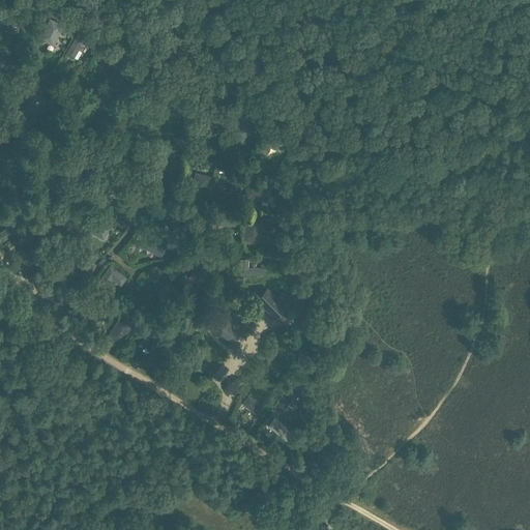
[(54,47),(63,29),(50,22),(40,39),(54,47)]
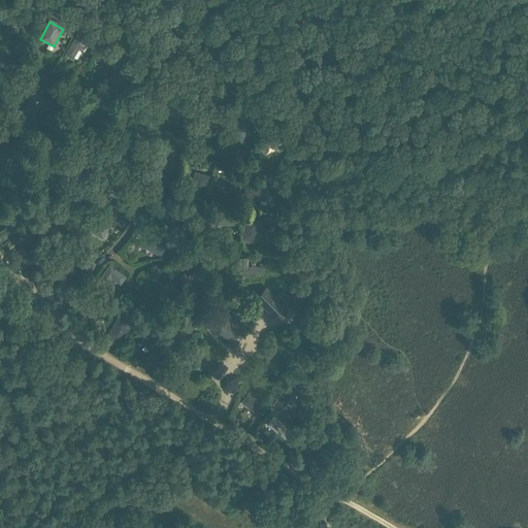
[(88,41),(80,37),(69,56),(76,60),(88,41)]
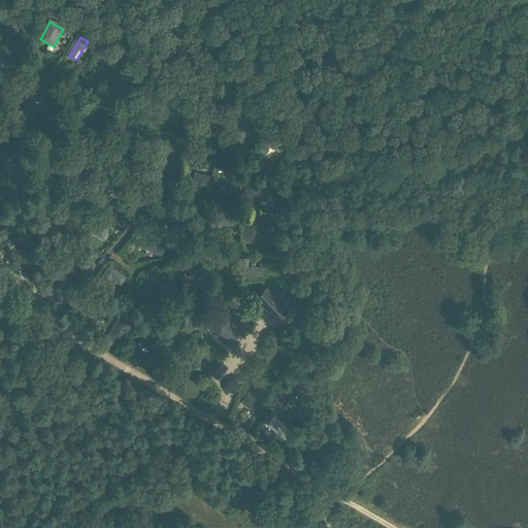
[(124,58),(114,53),(106,69),(116,74),(124,58)]
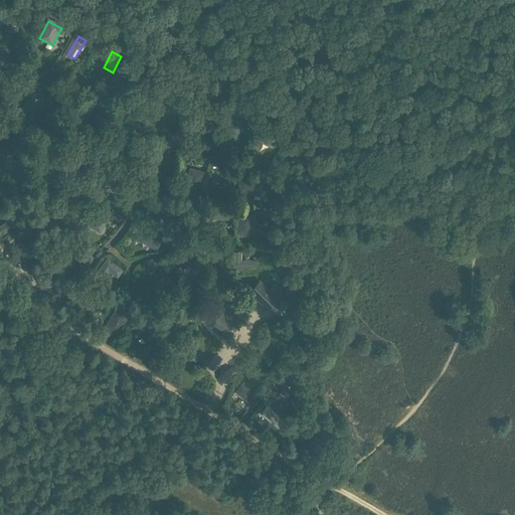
[(134,64),(128,60),(116,79),(122,82),(134,64)]
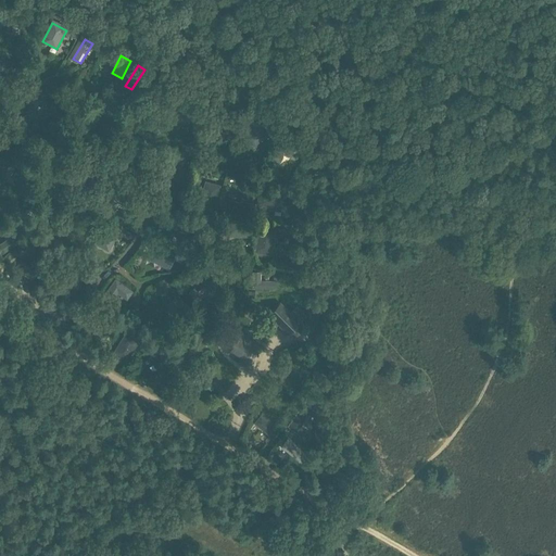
[(257,147),(267,123),(252,116),(242,140),(257,147)]
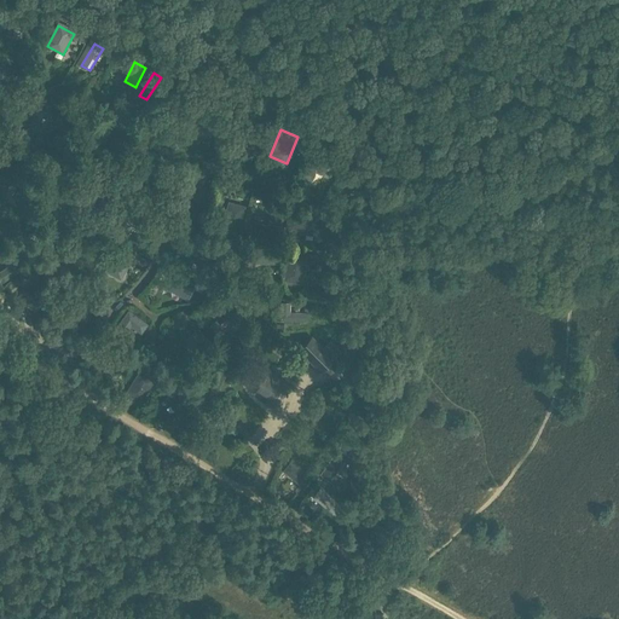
[(328,166),(312,160),(302,181),(311,185),(316,172),(325,175),(328,166)]
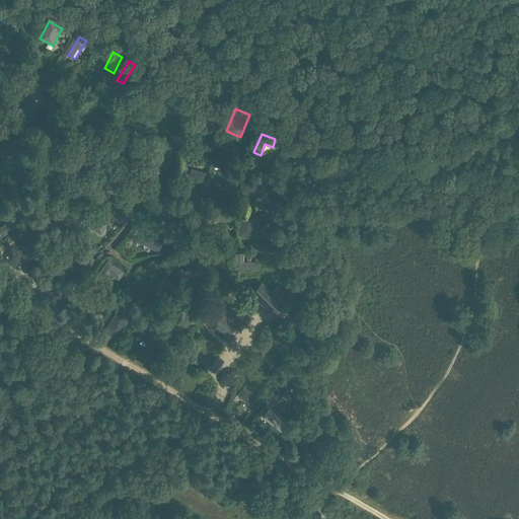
[(123,138),(110,138),(110,147),(123,147),(123,138)]
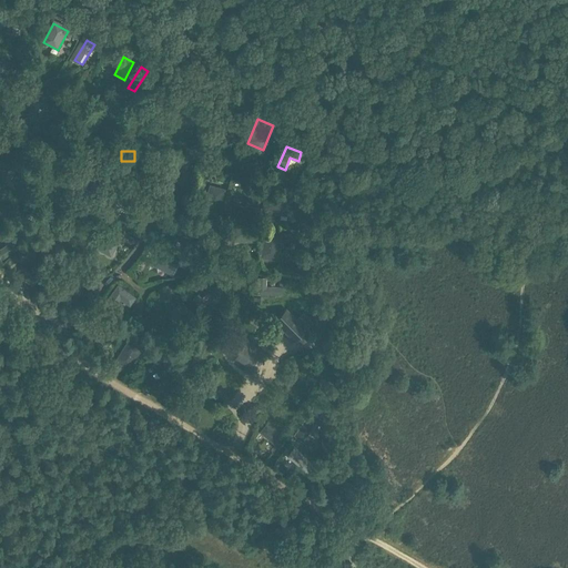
[(210,185),(203,211),(220,215),(226,189),(210,185)]
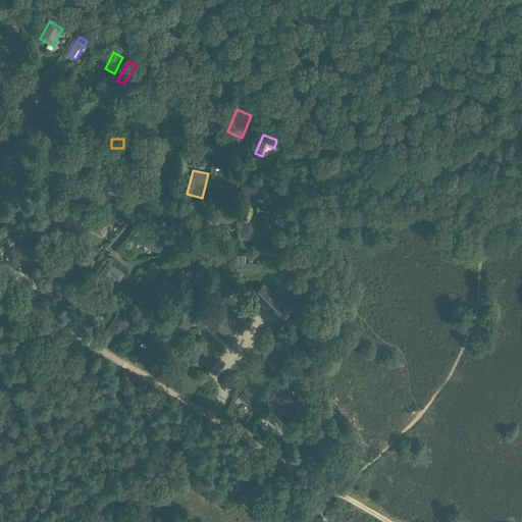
[(120,178),(105,172),(102,179),(118,186),(120,178)]
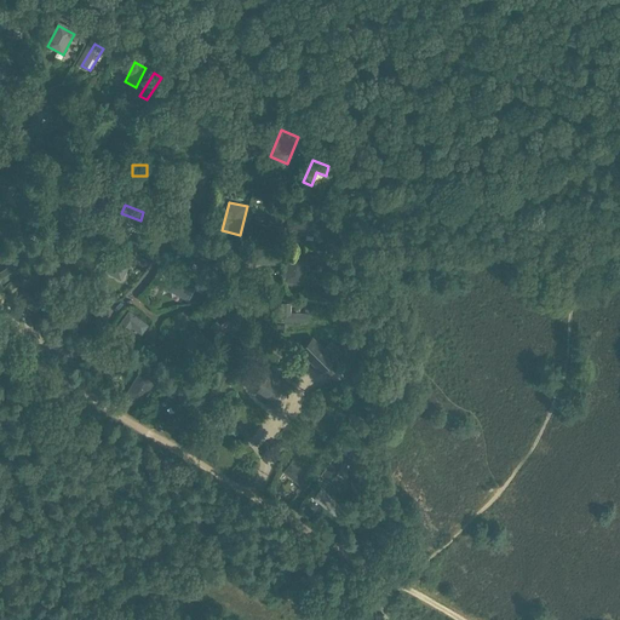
[(280,240),(285,213),(273,211),(269,225),(257,223),(254,235),(280,240)]
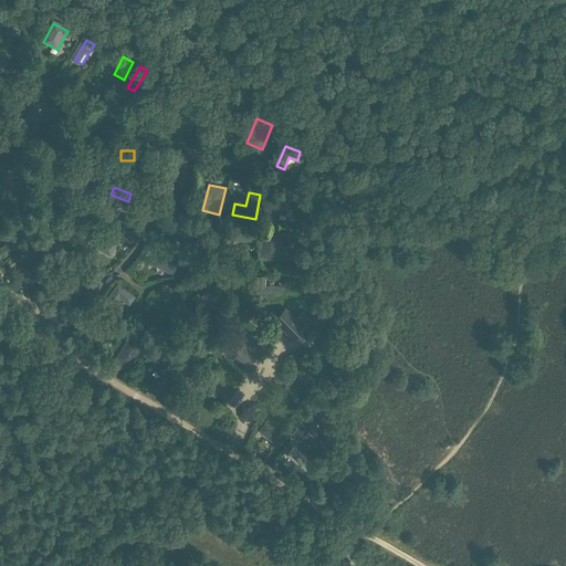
[(286,216),(287,209),(289,198),(263,195),(261,211),(286,216)]
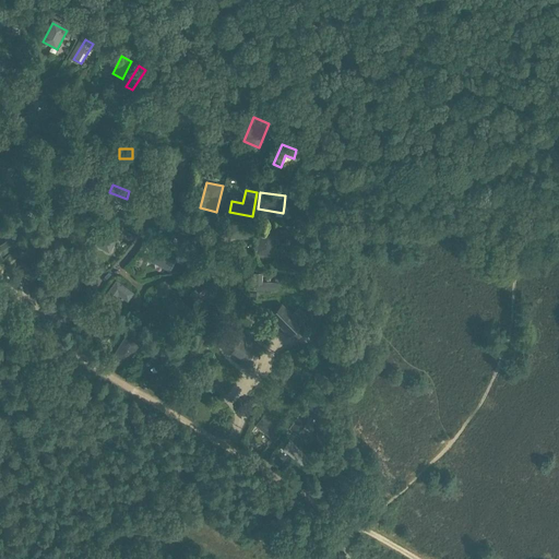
[(199,221),(178,209),(168,225),(189,237),(199,221)]
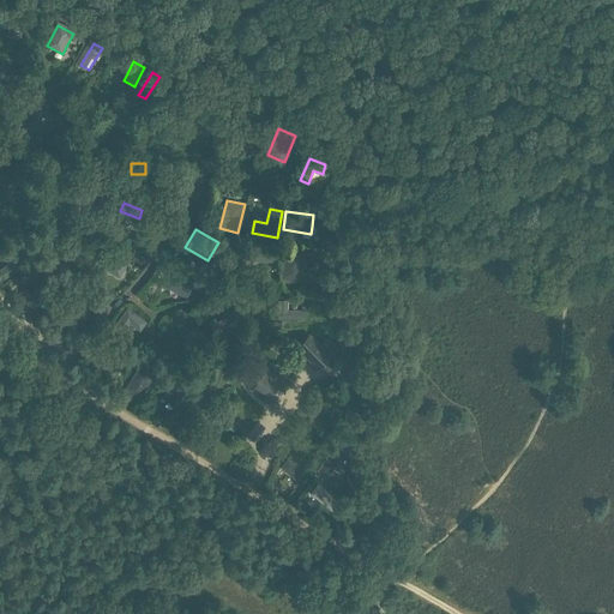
[(67,235),(58,236),(61,263),(71,262),(67,235)]
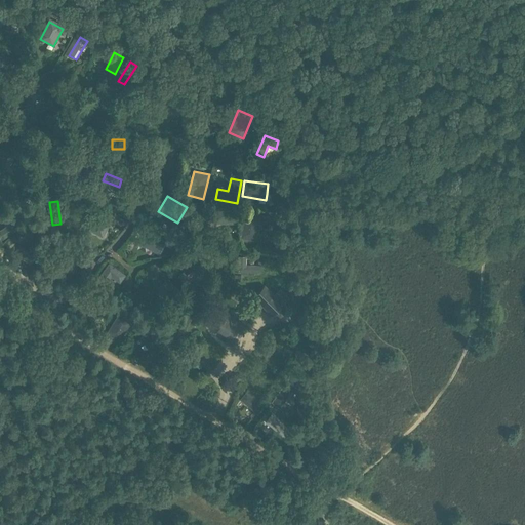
[(214,224),(238,225),(239,209),(214,209),(214,224)]
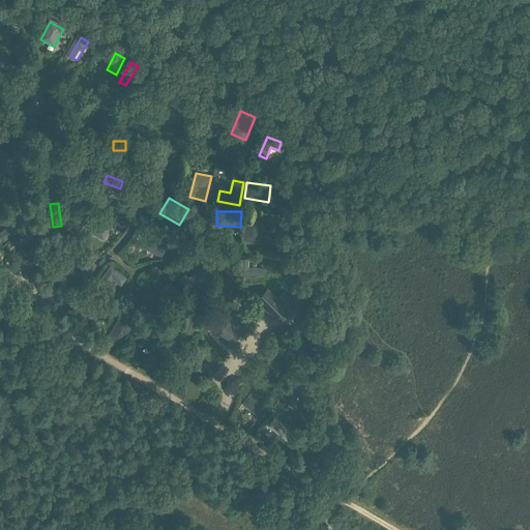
[(258,244),(263,221),(247,216),(242,240),(258,244)]
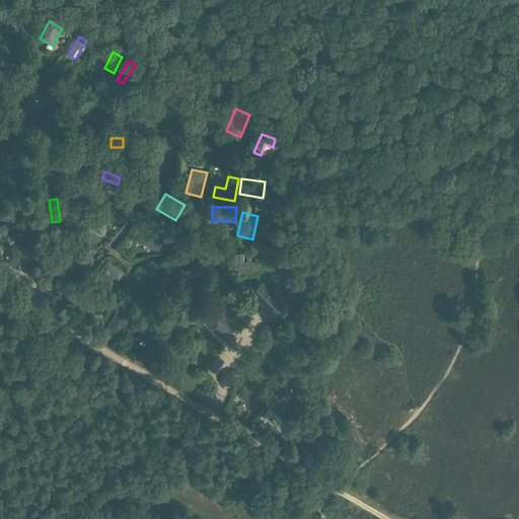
[(0,238),(17,228),(12,220),(0,228),(0,238)]
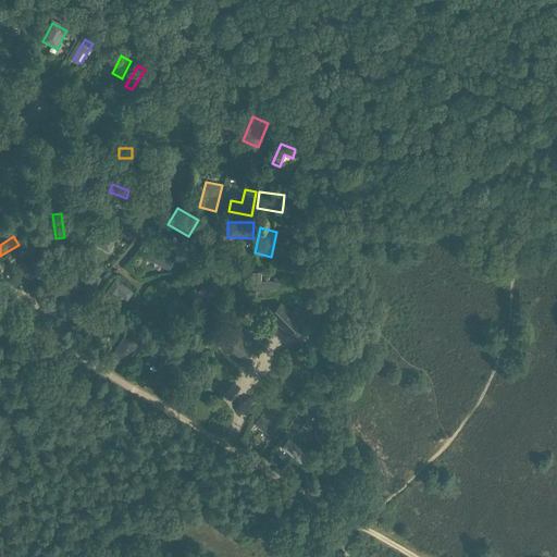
[(170,271),(174,262),(153,251),(149,261),(170,271)]
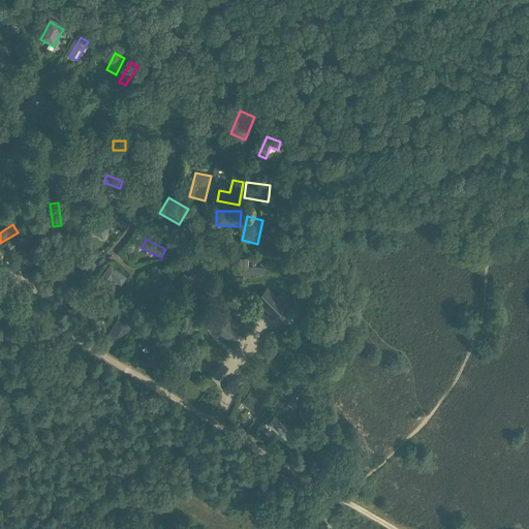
[(240,275),(262,276),(262,268),(249,267),(249,258),(241,258),(240,275)]
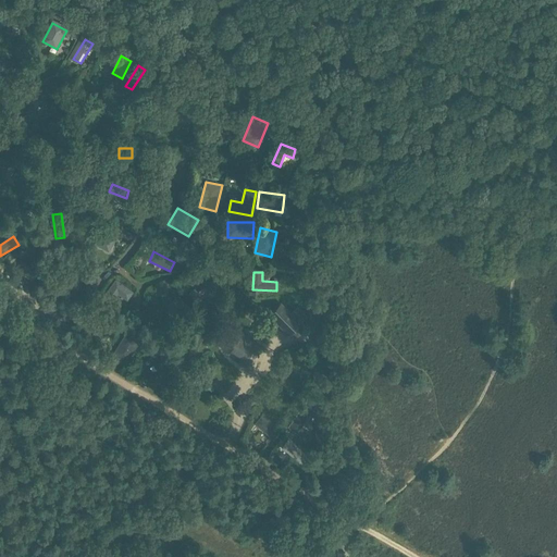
[(134,293),(123,284),(118,279),(101,298),(110,306),(119,294),(127,301),(134,293)]
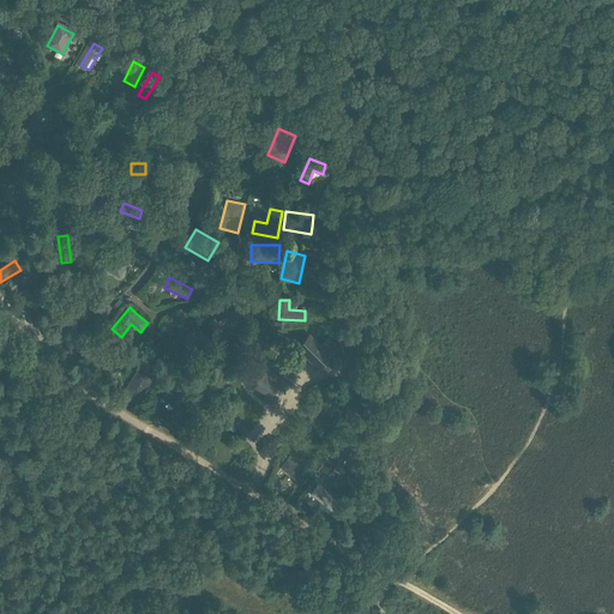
[(229,320),(222,327),(214,318),(206,324),(221,341),(235,327),(229,320)]
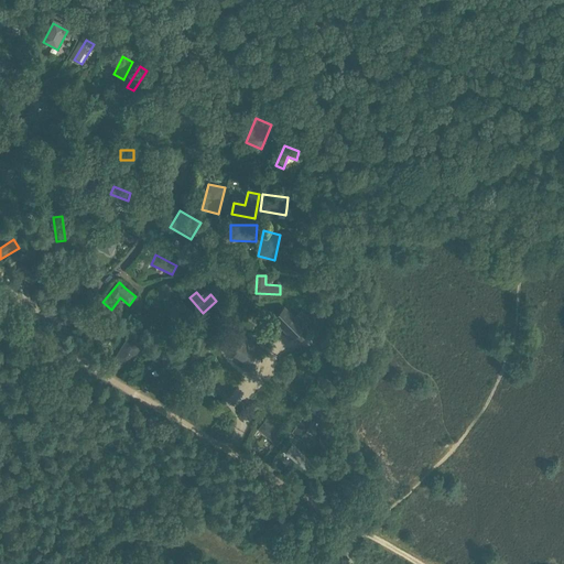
[(181,299),(167,311),(175,321),(190,308),(181,299)]
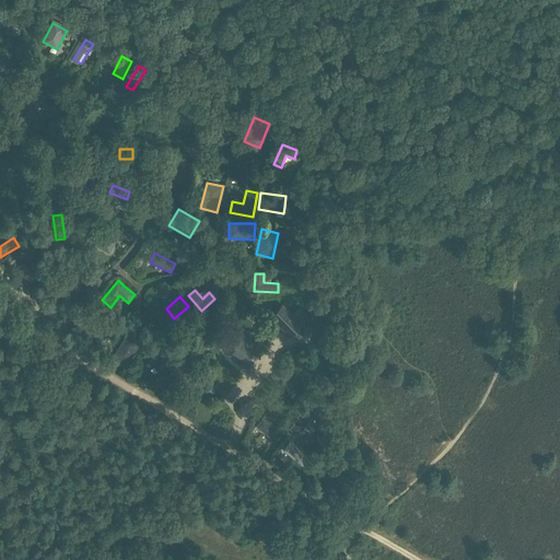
[(310,318),(300,307),(292,315),(282,304),(272,315),(298,341),(307,330),(302,325),(310,318)]
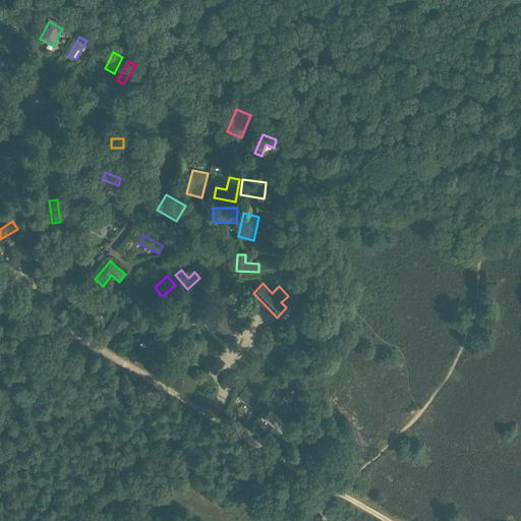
[(227,313),(226,315),(213,306),(205,321),(227,335),(226,341),(236,343),(241,325),(233,320),(235,319),(227,313)]
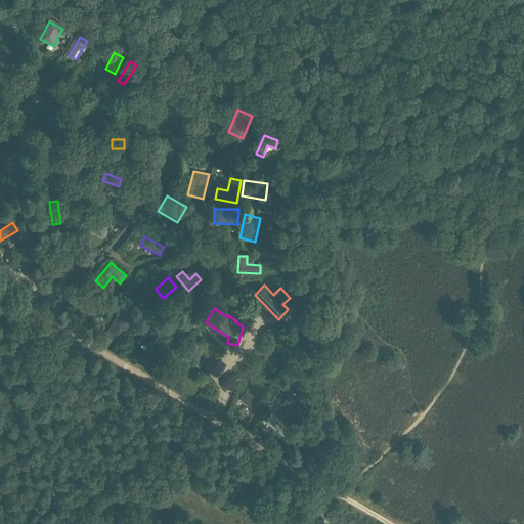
[(119,341),(131,321),(119,313),(106,333),(119,341)]
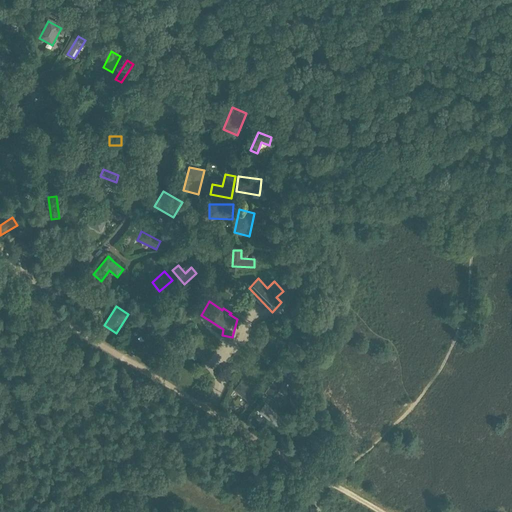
[(150,326),(141,333),(142,338),(146,340),(163,328),(148,308),(143,309),(141,313),(150,326)]
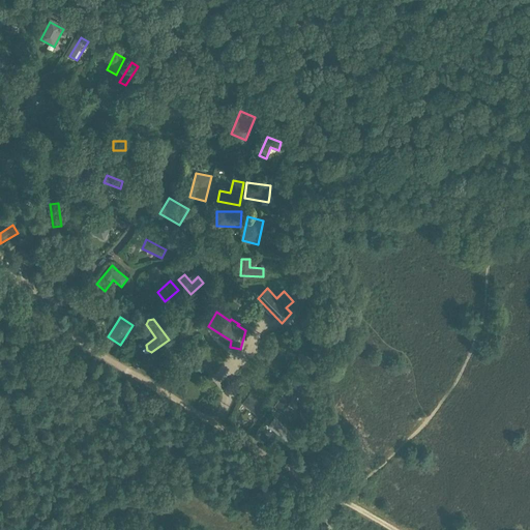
[(274,406),(283,412),(295,393),(287,387),(274,406)]
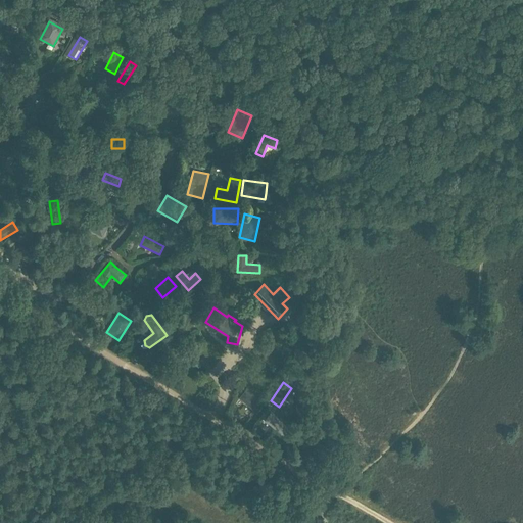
[(256,413),(263,406),(244,390),(238,397),(256,413)]
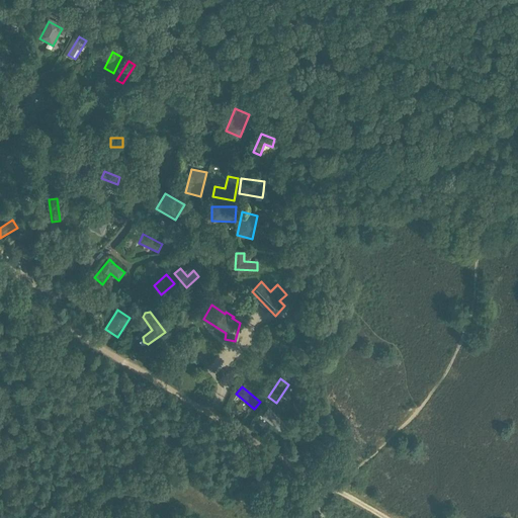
[(268,407),(262,414),(282,431),(287,424),(268,407)]
